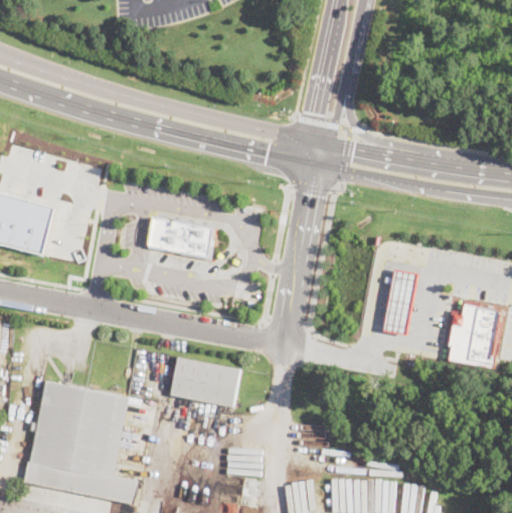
[(0,244),(43,257),(56,206),(0,191),(0,244)]
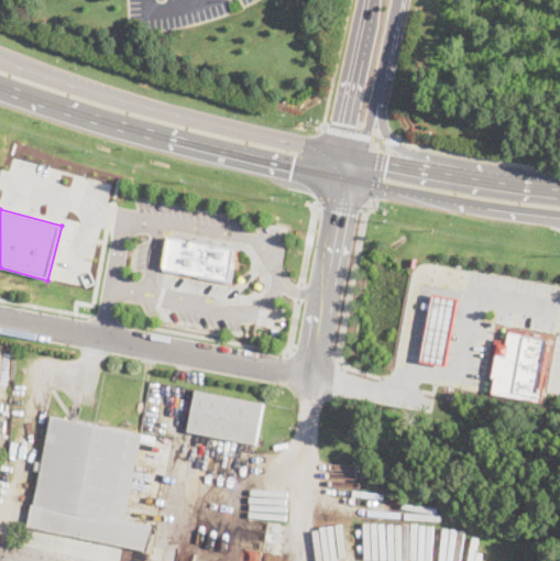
[(229,283),(235,251),(166,237),(162,271),(229,283)]
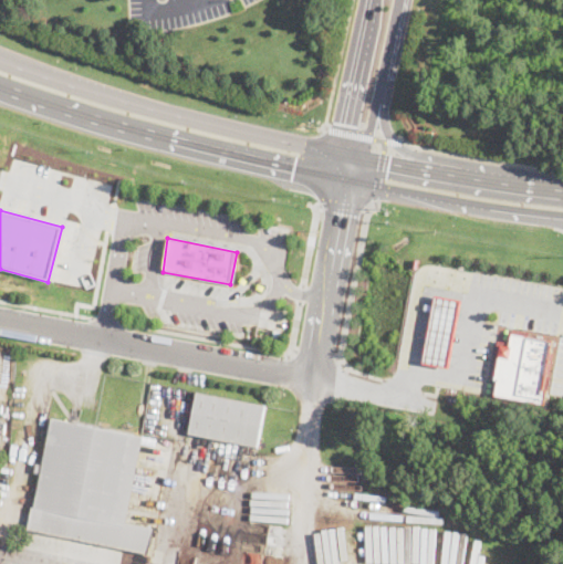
[(447,368),(423,364),(433,298),(459,302),(447,368)]
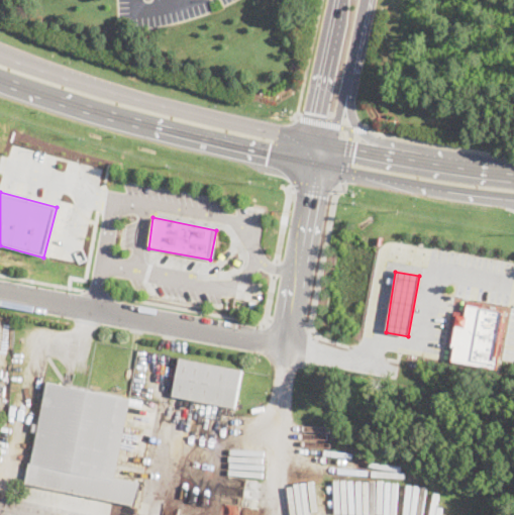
[(254,303),(252,313),(243,312),(244,309),(246,309),(248,302),(254,303)]
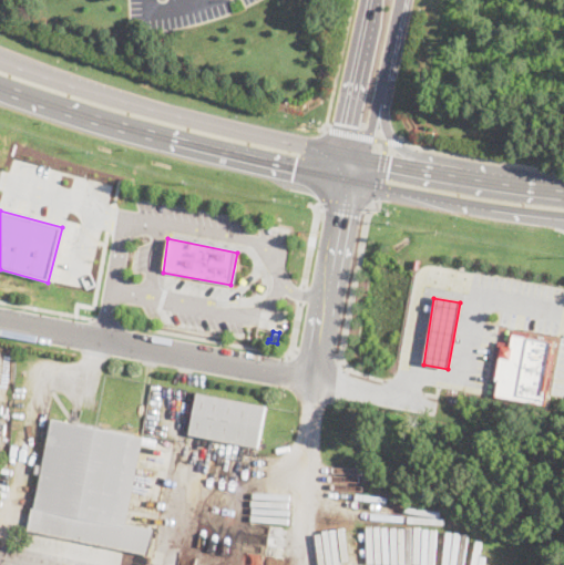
[(555,341),(510,334),(508,343),(495,341),(493,358),(496,358),(493,379),(495,380),(493,397),(543,406),(555,341)]
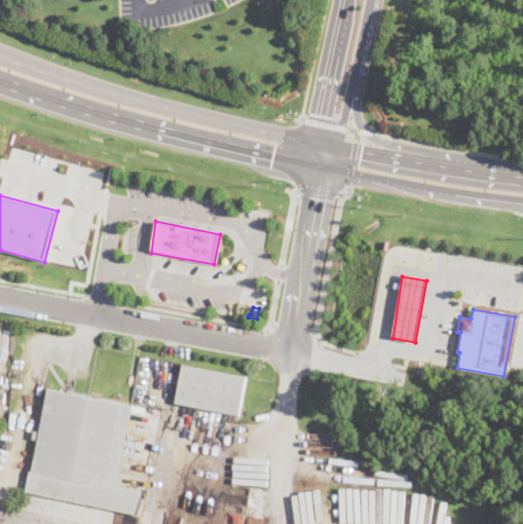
[(244,379),(236,417),(175,405),(181,367),(244,379)]
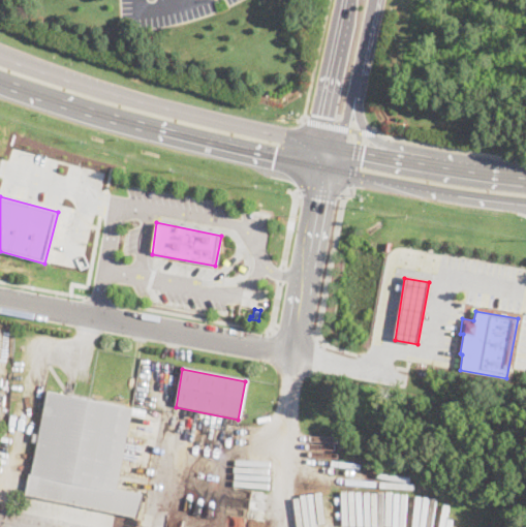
[(131,410),(116,491),(142,496),(134,526),(109,526),(112,515),(23,497),(27,475),(29,475),(35,444),(30,443),(31,435),(37,436),(45,393),(131,410)]
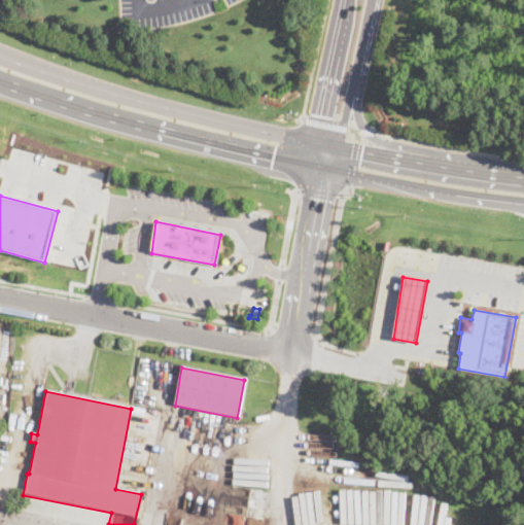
[(334,450),(334,435),(306,435),(306,449),(334,450)]
